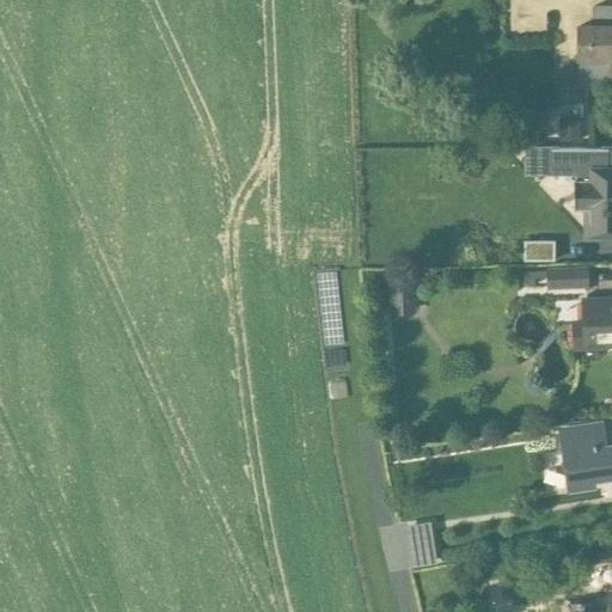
[(580,57),(583,57),(583,85),(611,84),(610,74),(611,74),(611,4),(593,5),(593,24),(580,25),(580,57)]
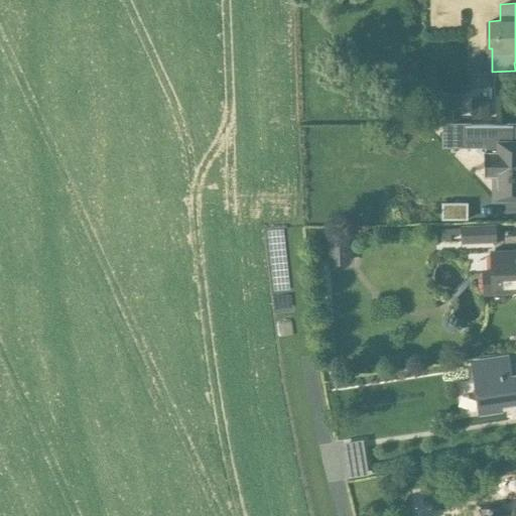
[(489,101),(473,101),(473,117),(489,117),(489,101)]
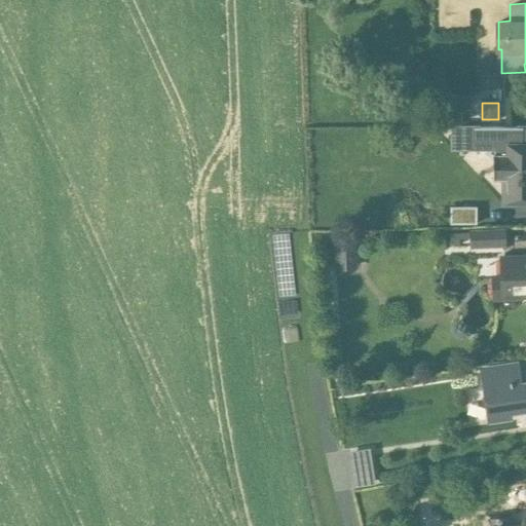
[(449,120),(465,120),(465,104),(449,104),(449,120)]
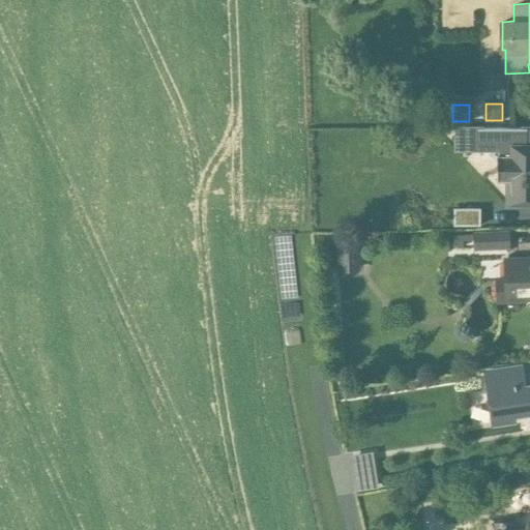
[(477,128),(477,145),(498,145),(498,156),(497,156),(497,181),(518,181),(518,202),(529,202),(529,147),(523,147),(523,128),(477,128)]
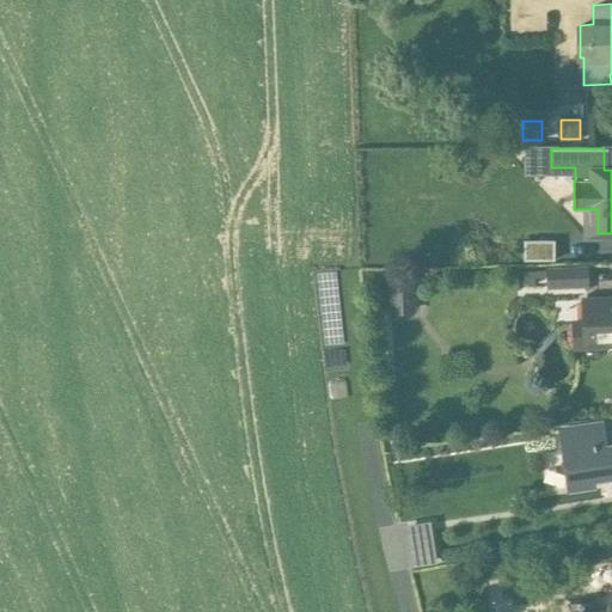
[(525,242),(525,259),(554,259),(554,242),(525,242)]
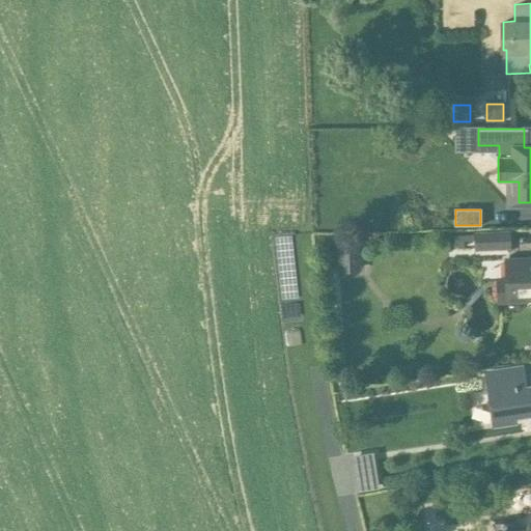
[(474,231),(475,251),(511,250),(510,229),(474,231)]
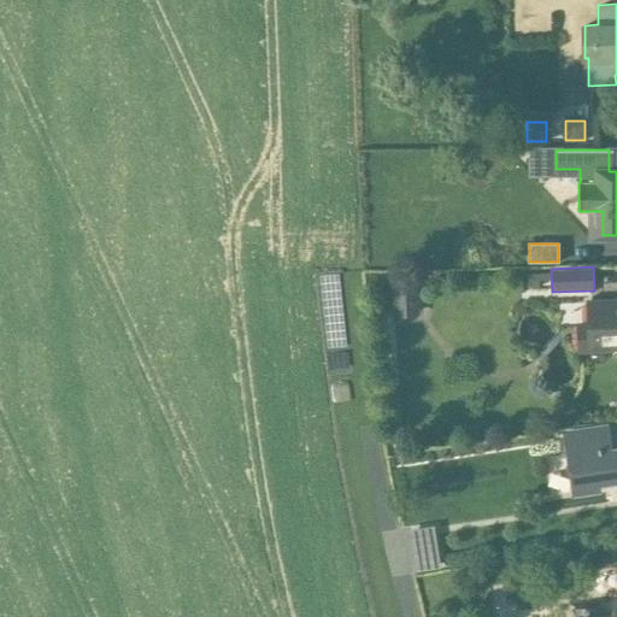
[(393,316),(399,315),(419,315),(418,277),(397,277),(392,277),(393,316)]
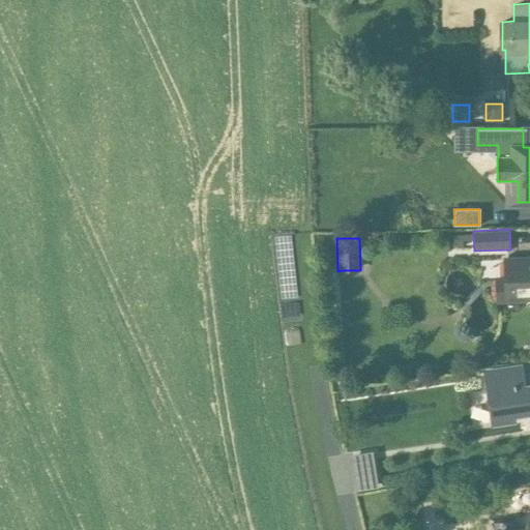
[(525,258),(507,259),(508,276),(495,276),(496,283),(495,285),(494,290),(495,294),(496,297),(496,304),(527,303),(527,295),(529,294),(529,261),(525,262),(525,258)]
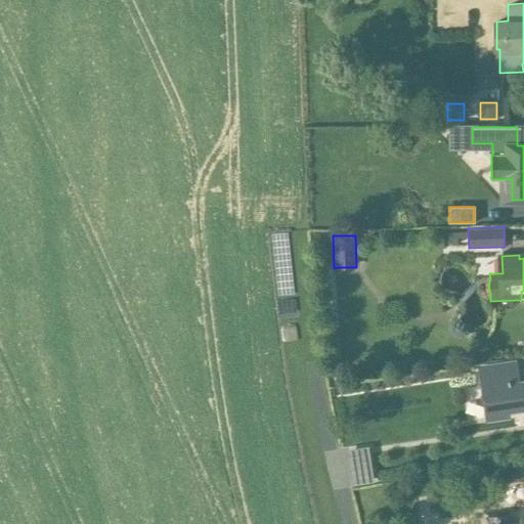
[(510,363),(481,367),(488,417),(523,410),(523,377),(512,379),(510,363)]
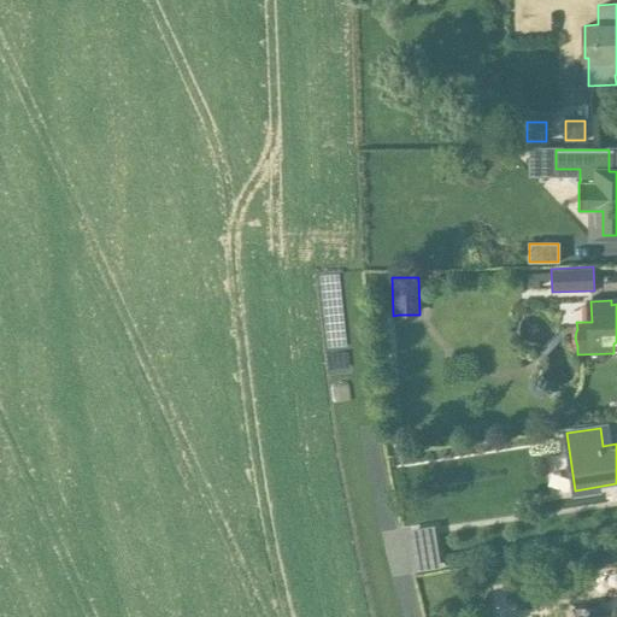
[(433,536),(429,536),(428,527),(411,527),(412,565),(433,565),(433,536)]
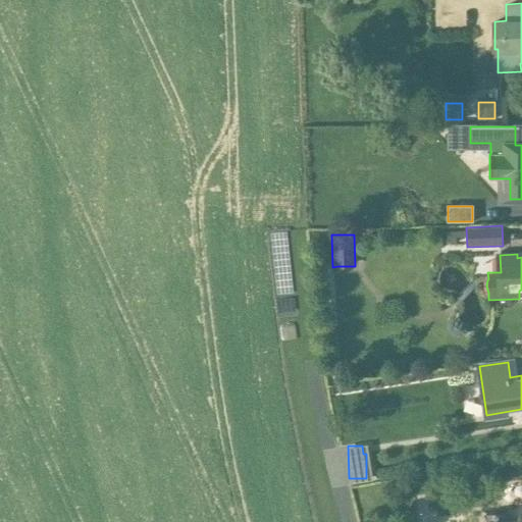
[(507,510),(483,514),(484,521),(519,521),(519,520),(509,521),(507,510)]
